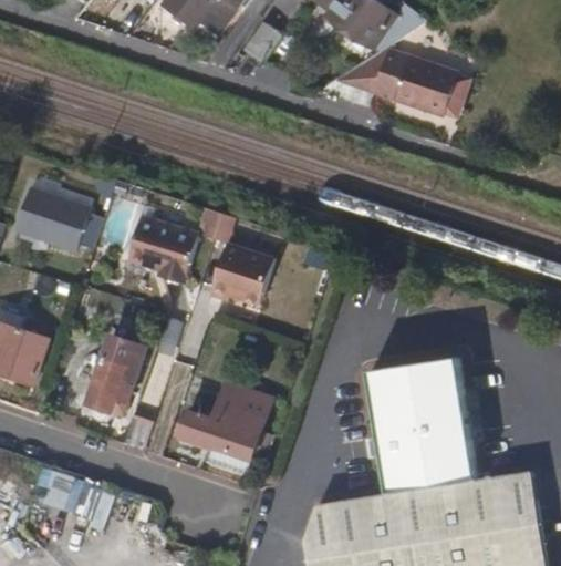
[(215,33),(238,0),(159,0),(158,2),(195,28),(199,22),(215,33)]
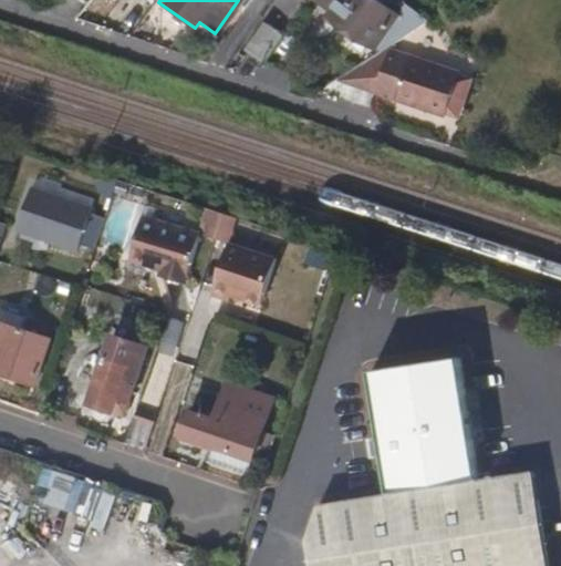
[(393,14),(372,0),(314,0),(313,2),(323,9),(321,12),(378,54),(384,50),(401,40),(428,21),(402,1),(393,14)]
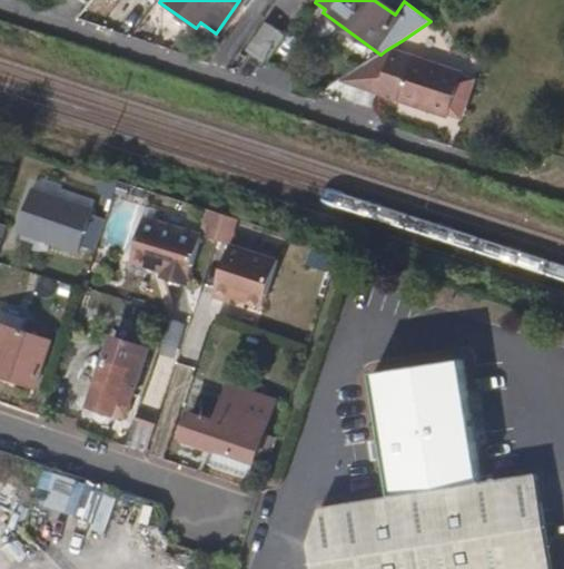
[(259,66),(275,45),(261,36),(247,56),(259,66)]
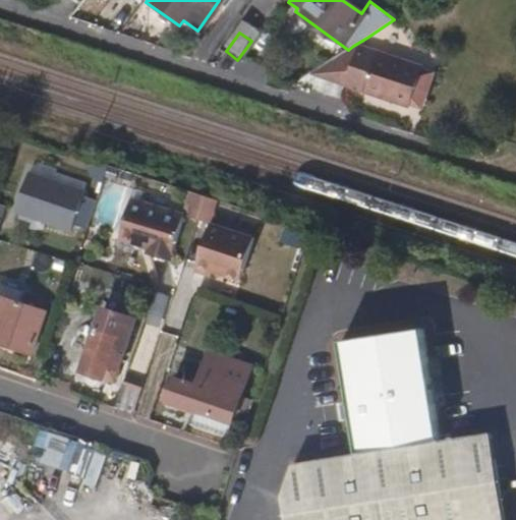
[(420,67),(390,58),(375,53),(353,46),(348,50),(307,75),(361,93),(407,108),(415,82),(420,67)]
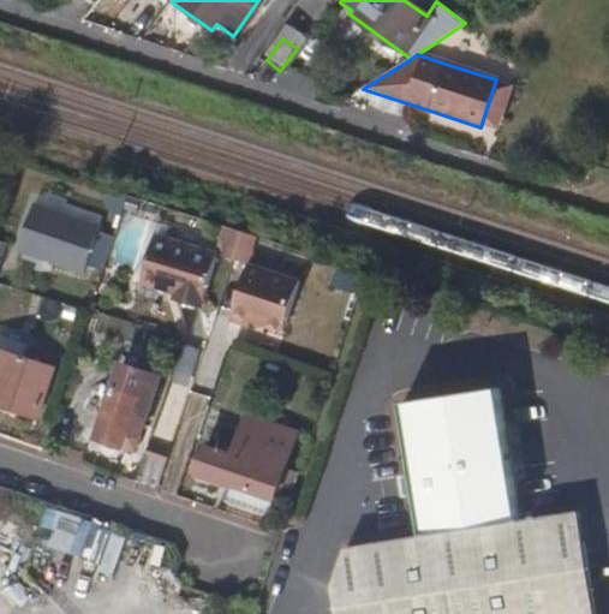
[(119,214),(150,225),(155,210),(125,200),(119,214)]
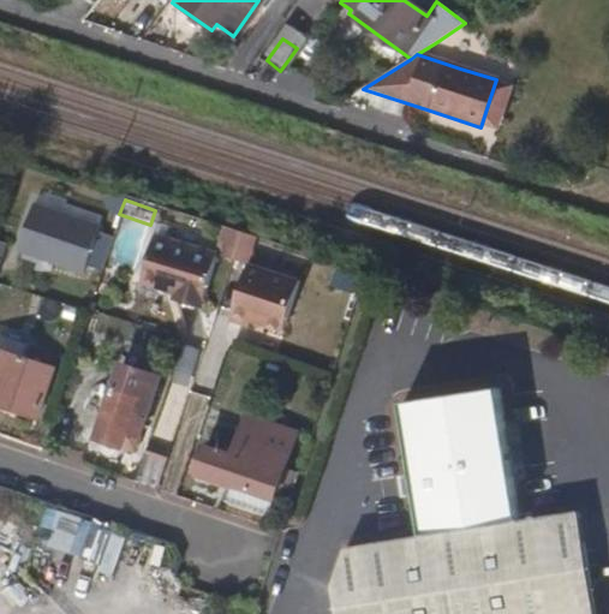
[(88,227),(27,208),(12,254),(73,273),(88,227)]
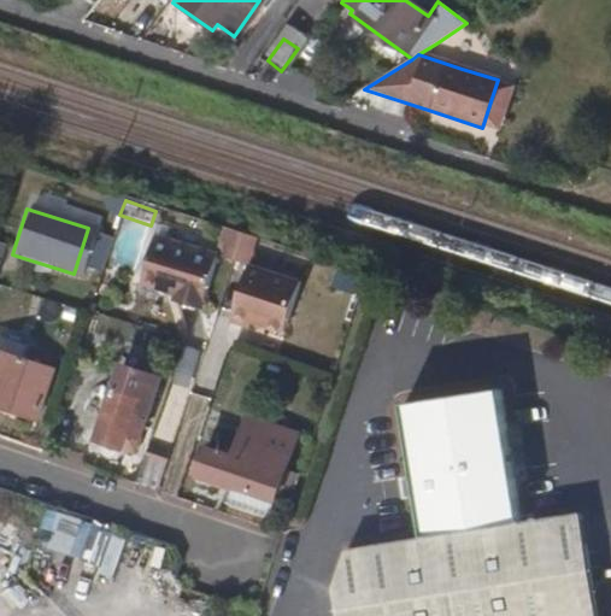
[(165,301),(193,311),(211,259),(228,264),(238,235),(219,229),(211,254),(151,234),(133,286),(166,298),(165,301)]
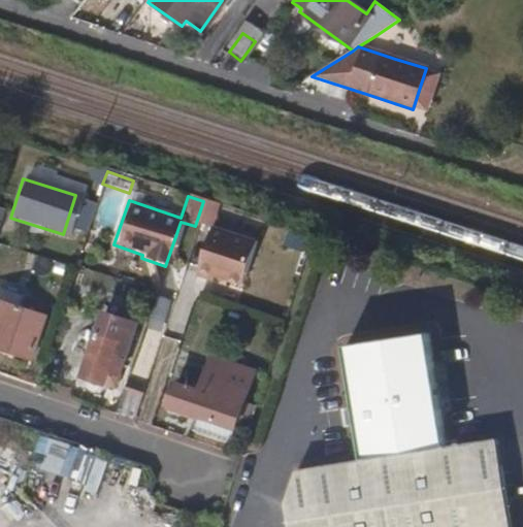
[(253,242),(209,228),(193,275),(209,281),(210,276),(239,286),(253,242)]
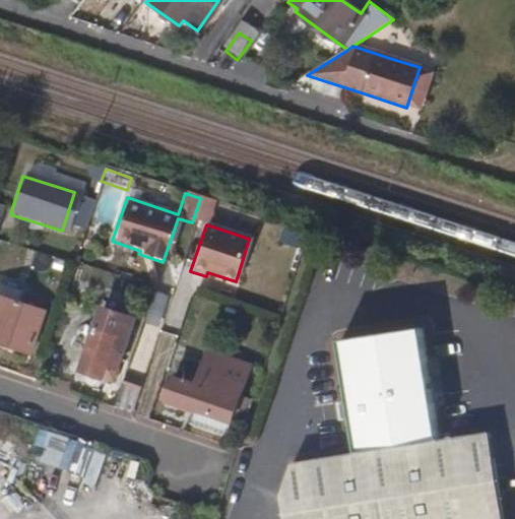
[(42,312),(0,298),(0,343),(27,352),(42,312)]
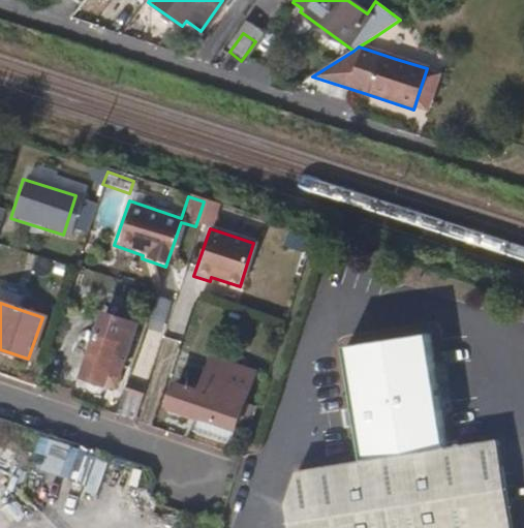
[(103,312),(82,377),(104,384),(108,373),(118,377),(136,323),(103,312)]
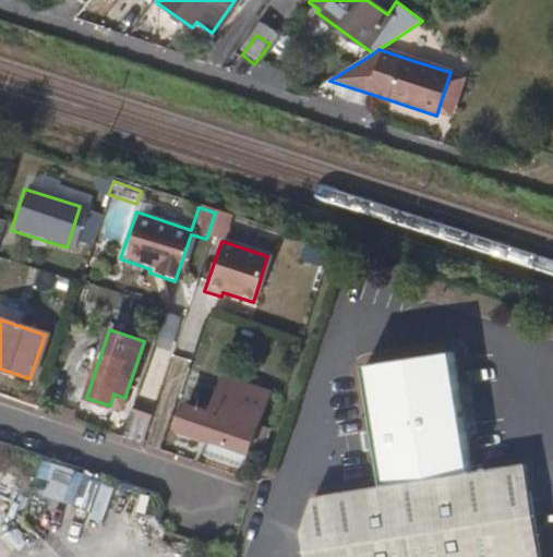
[(362,363),(380,486),(470,473),(453,350),(362,363)]
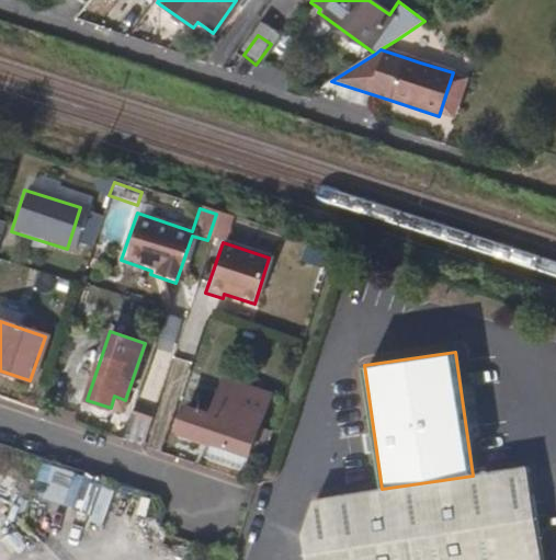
[(241,468),(264,393),(220,379),(208,413),(182,404),(173,432),(211,445),(207,457),(241,468)]
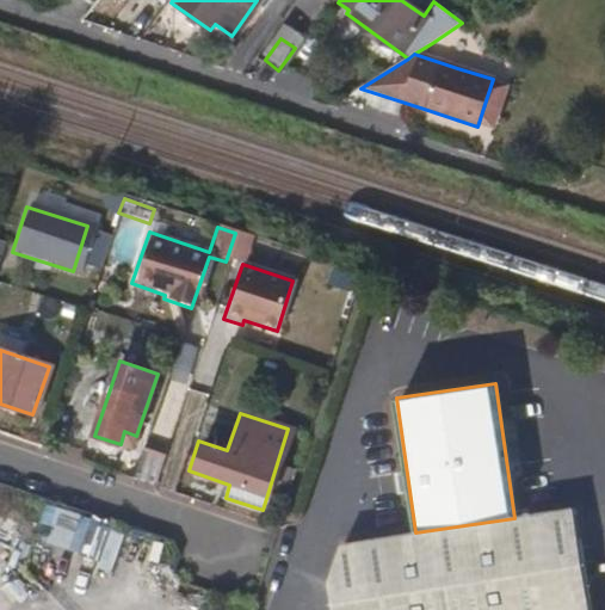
[(264,511),(291,430),(288,429),(263,510),(264,511)]
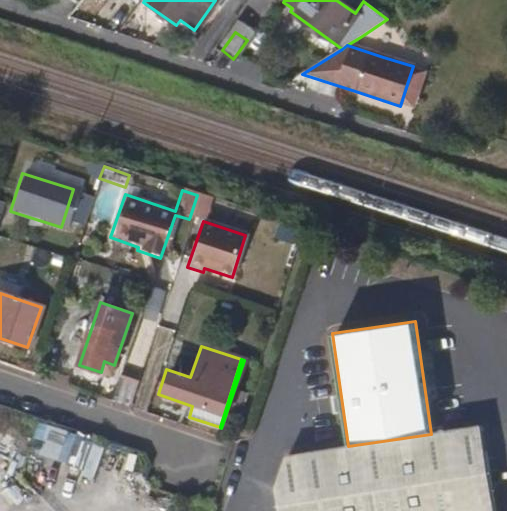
[(104,361),(101,372),(111,375),(114,365),(104,361)]
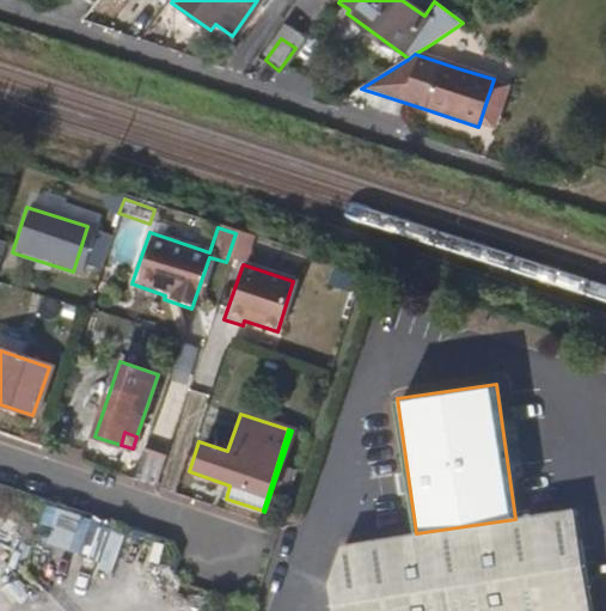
[(42,505),(30,537),(87,557),(98,525),(42,505)]
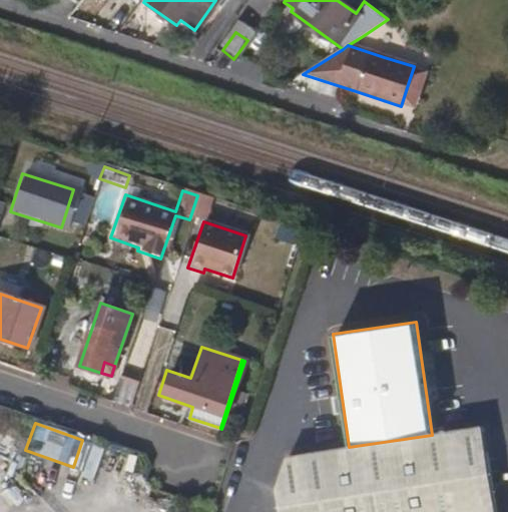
[(273,482),(278,511),(496,511),(481,424),(432,435),(349,447),(287,457),(273,482)]
